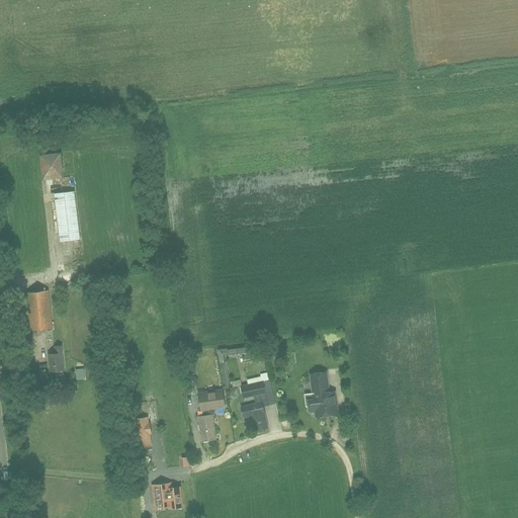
[(42,180),(63,178),(60,153),(40,155),(42,180)]
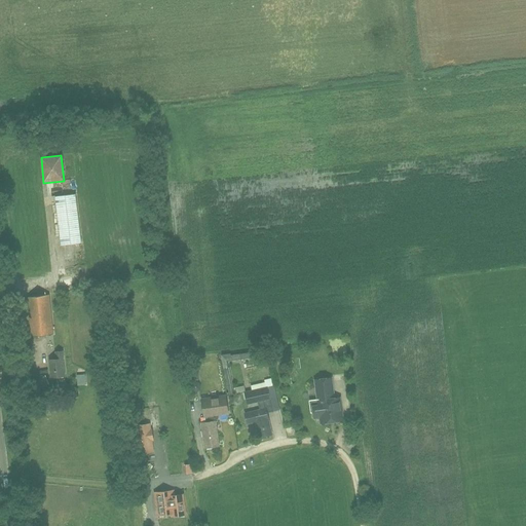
[(80,245),(75,195),(54,197),(60,247),(80,245)]
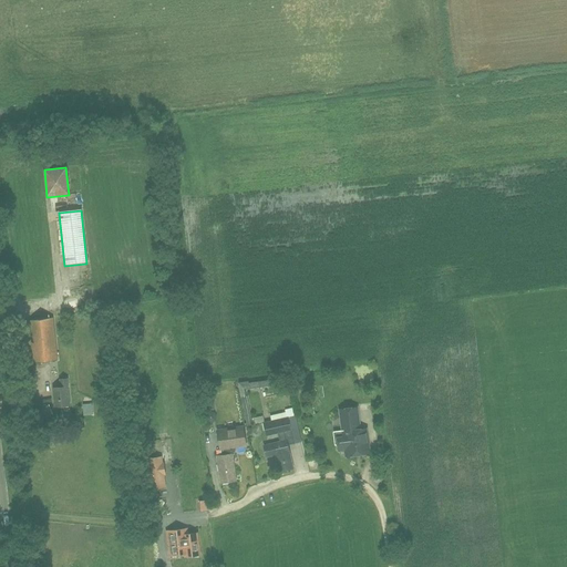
[(34,363),(58,360),(53,319),(30,321),(34,363)]
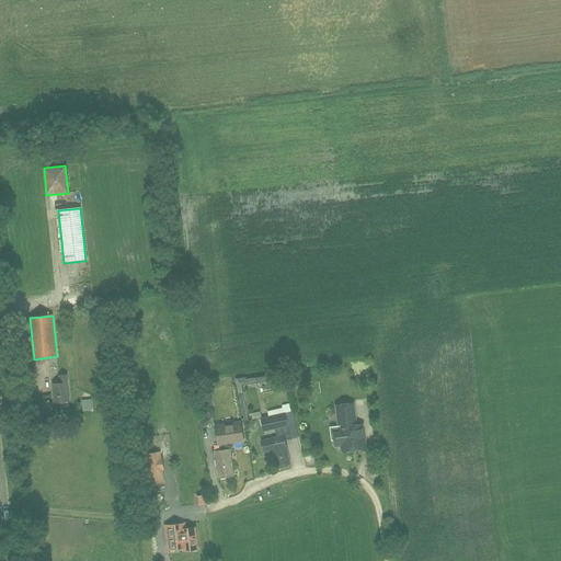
[(243,386),(278,380),(276,374),(237,379),(238,393),(244,391),(243,386)]
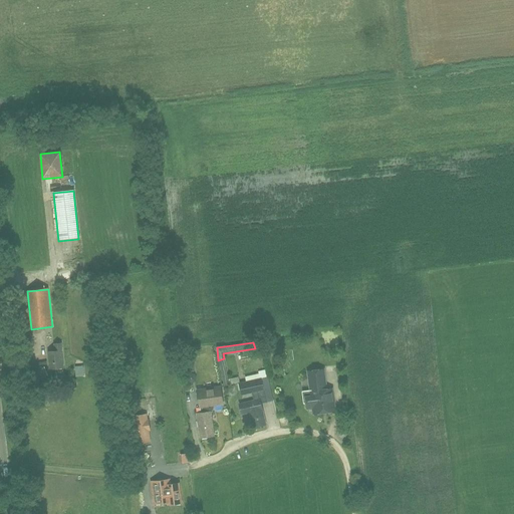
[(49,369),(63,367),(62,350),(61,343),(53,344),(54,351),(48,352),(49,369)]
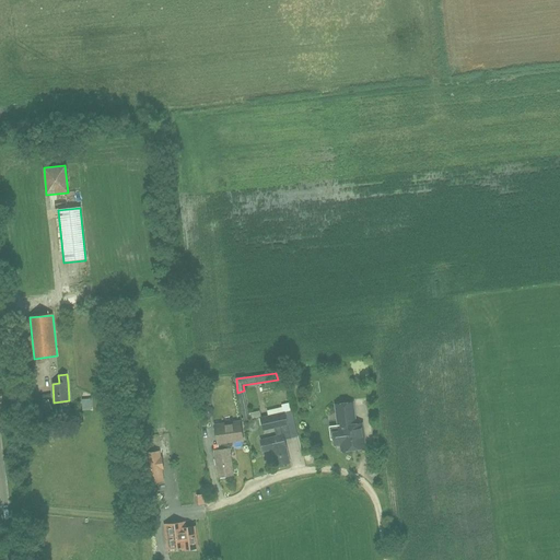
[(251,420),(257,418),(256,412),(248,413),(244,394),(238,395),(244,421),(251,420)]
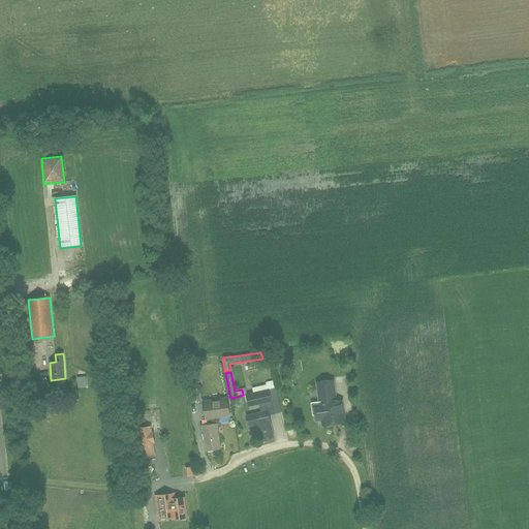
[(344,424),(342,401),(336,402),(334,381),(318,383),(321,408),(315,409),(316,421),(322,421),(323,427),(344,424)]
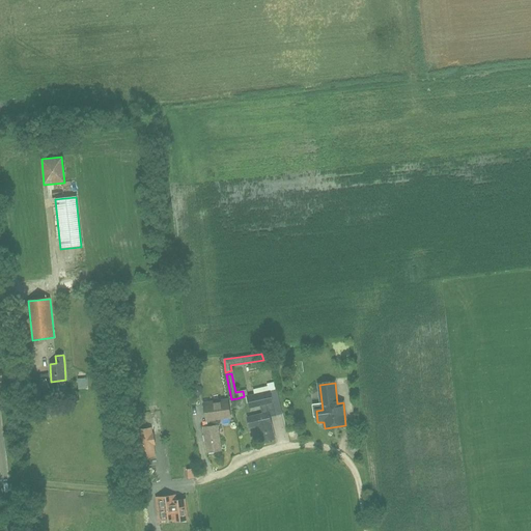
[(268,407),(281,404),(277,389),(270,391),(253,395),(256,407),(260,406),(262,414),(247,417),(250,428),(258,426),(262,442),(275,439),(268,407)]
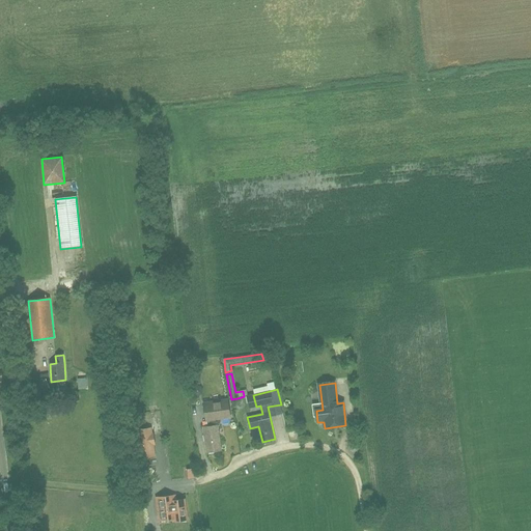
[(208,427),(203,428),(207,453),(221,451),(218,428),(221,419),(230,418),(228,400),(203,404),(205,422),(207,421),(208,427)]
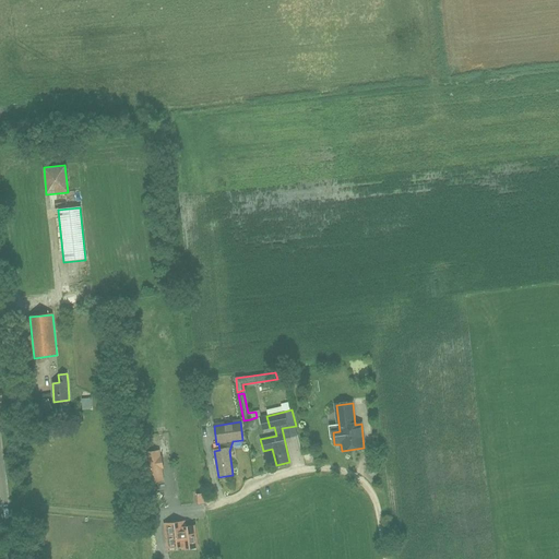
[(163,480),(161,467),(163,467),(162,458),(159,458),(159,451),(146,452),(150,483),(163,480)]
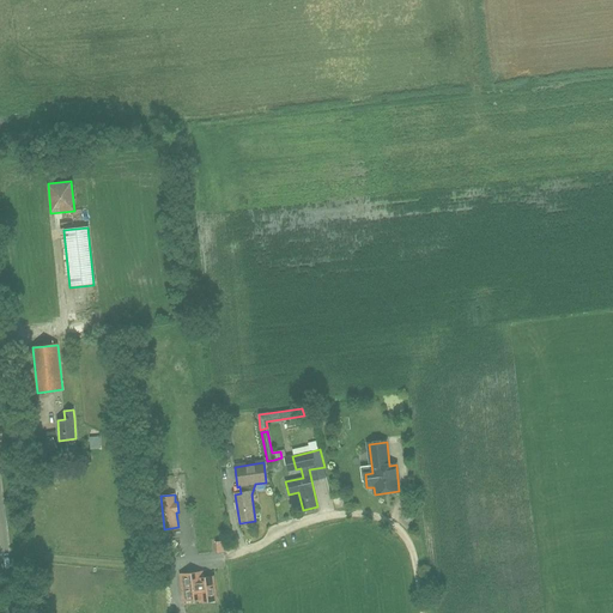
[(183,601),(200,599),(200,602),(217,600),(213,576),(202,577),(202,571),(180,575),(183,601)]
